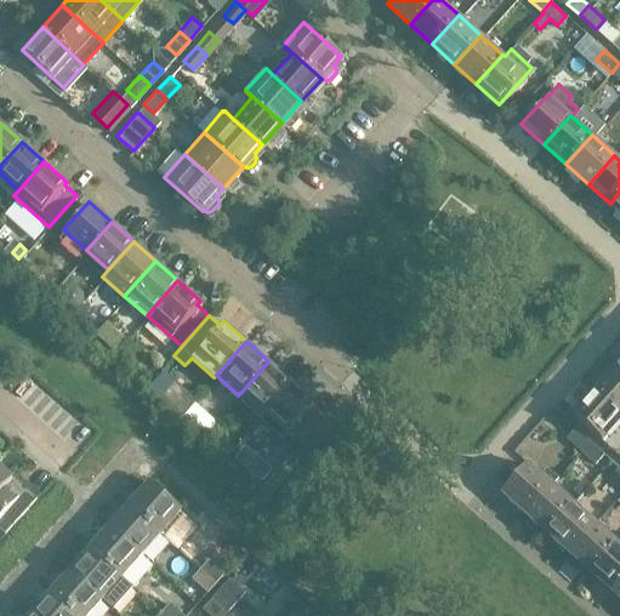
[(290,381),(268,361),(243,391),(265,410),(290,381)]
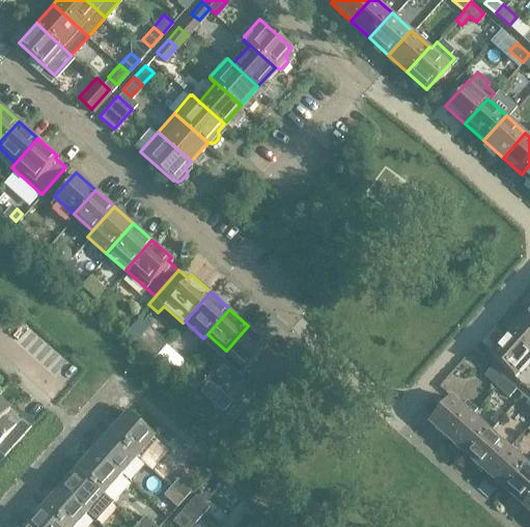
[(529,319),(523,312),(505,331),(529,353),(529,319)]
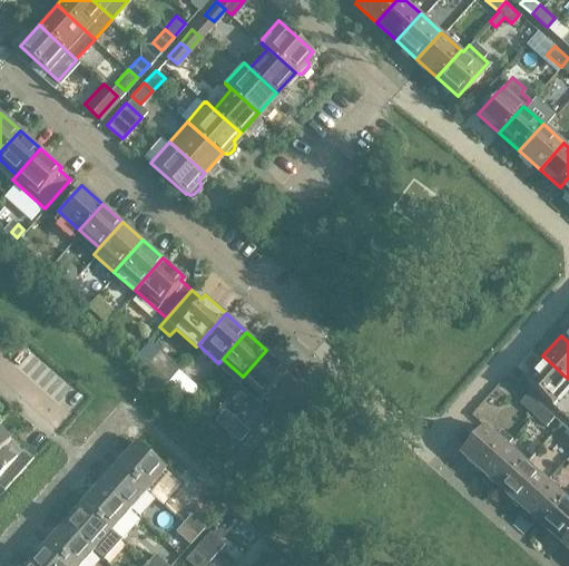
[(287,369),(266,350),(243,377),(238,381),(260,400),(271,388),(281,397),(295,380),(286,371),(287,369)]
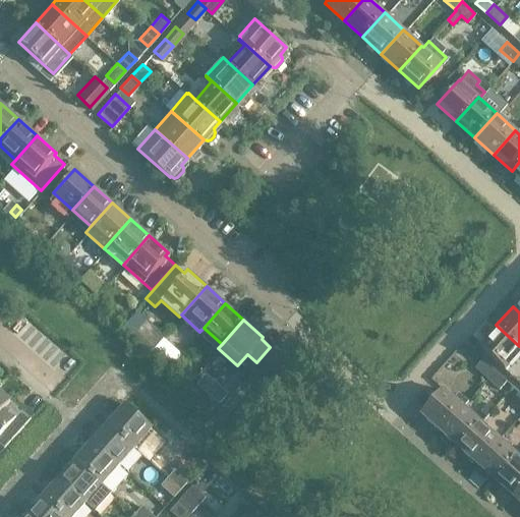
[(519,347),(519,346),(496,325),(479,344),(504,366),(519,347)]
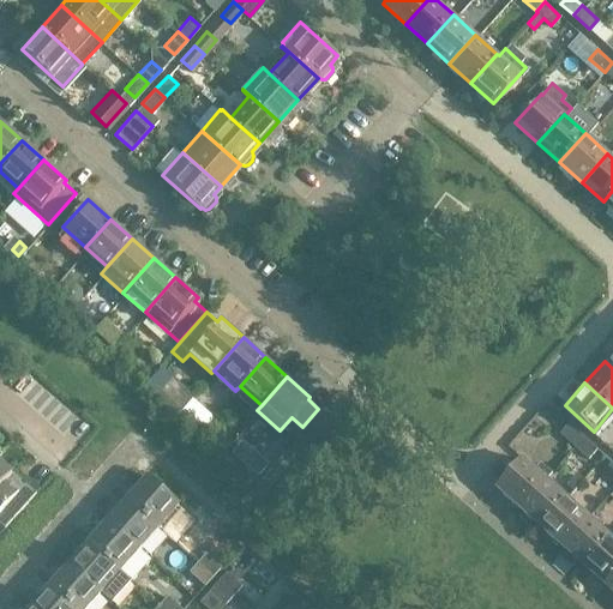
[(574,442),(582,433),(568,421),(559,430),(574,442)]
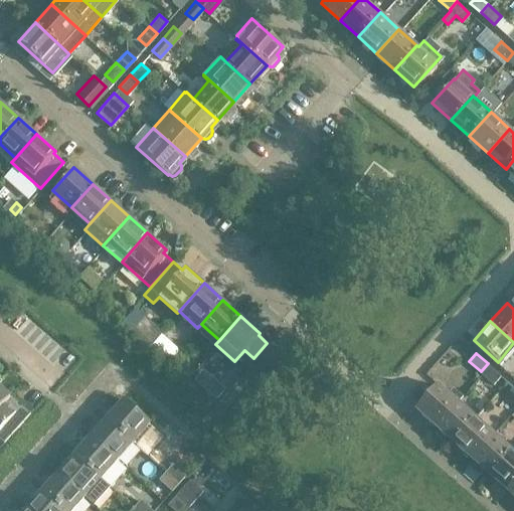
[(492,382),(500,374),(488,363),(481,371),(492,382)]
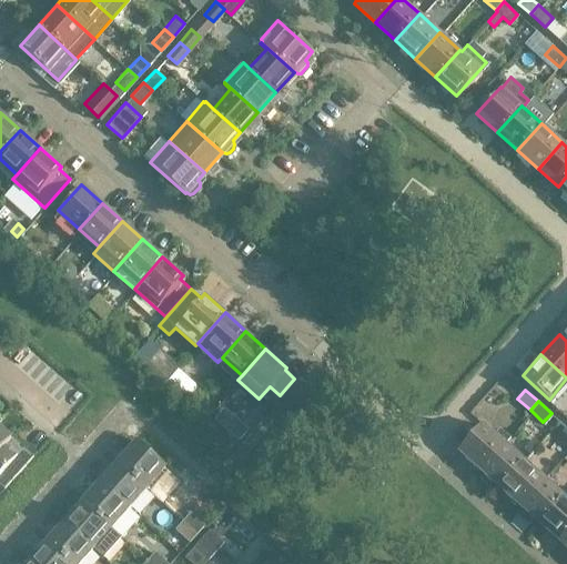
[(457,447),(478,466),(503,440),(504,441),(509,434),(498,425),(493,432),(482,422),(457,447)]
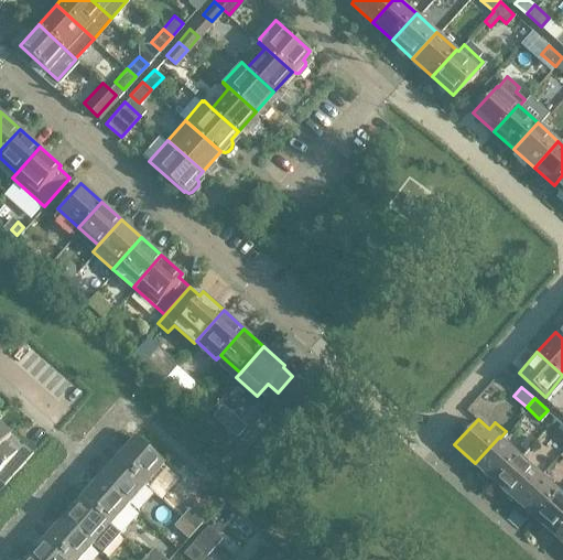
[(562,440),(562,423),(561,422),(553,432),(562,440)]
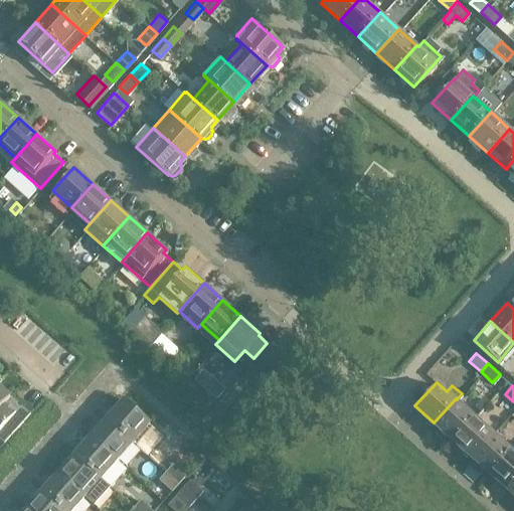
[(13,401),(8,397),(10,394),(0,386),(0,437),(3,440),(29,410),(20,401),(13,401)]
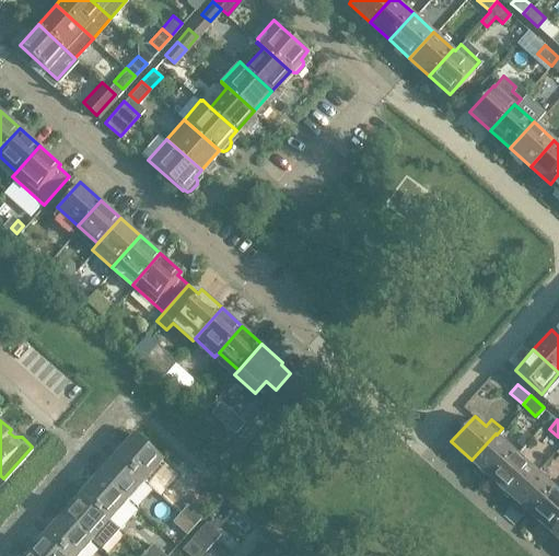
[(134,432),(115,453),(152,486),(160,478),(151,471),(162,459),(134,432)]
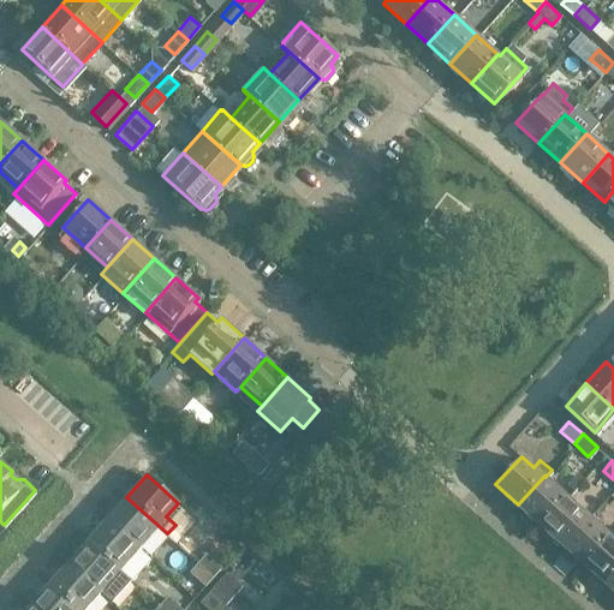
[(544,476),(518,504),(540,525),(566,496),(546,477),(544,476)]
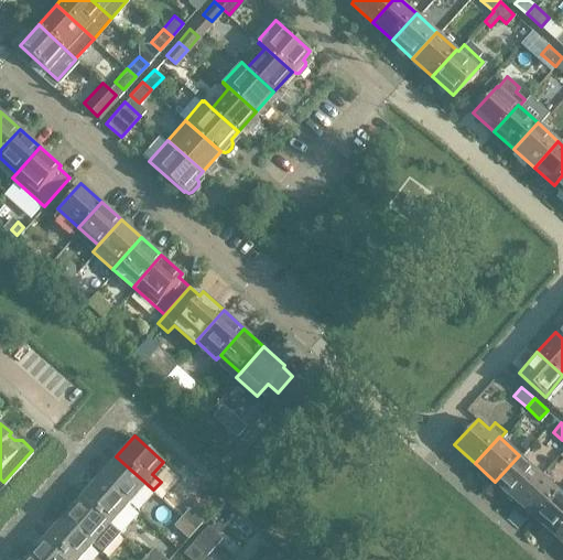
[(519,455),(495,482),(516,499),(539,473),(519,455)]
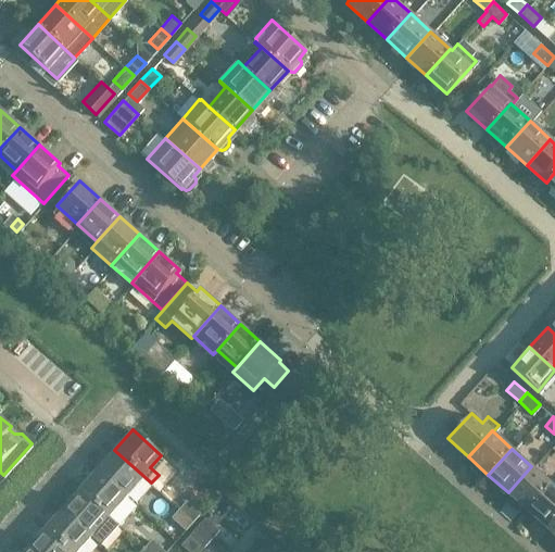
[(151,483),(114,450),(97,469),(126,496),(142,476),(151,484),(151,483)]
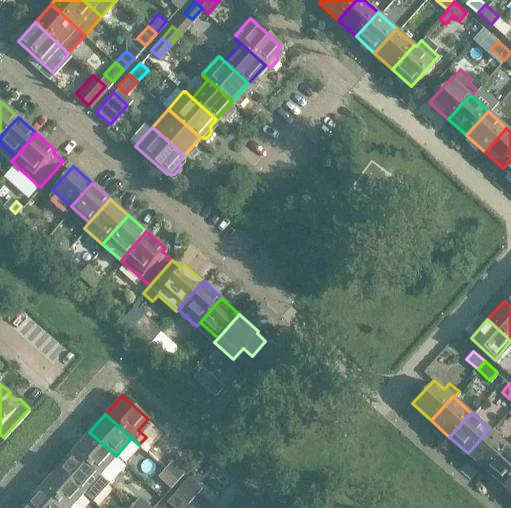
[(489,429),(468,453),(486,470),(507,445),(489,429)]
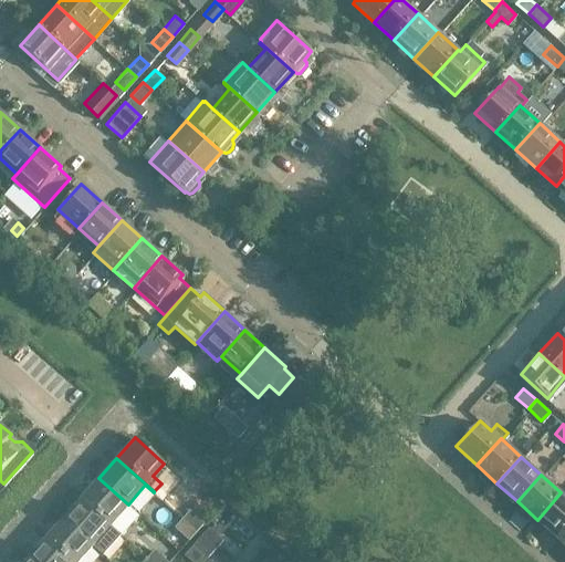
[(128,505),(98,478),(81,498),(111,524),(128,505)]
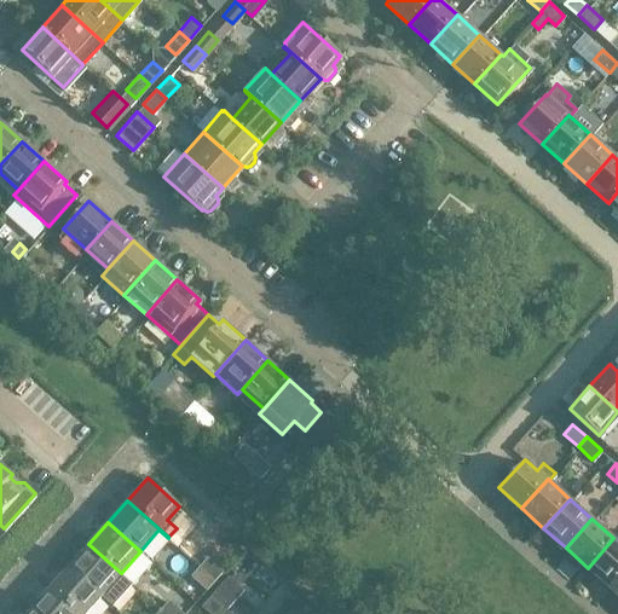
[(617,542),(613,538),(588,568),(610,588),(617,578),(617,542)]
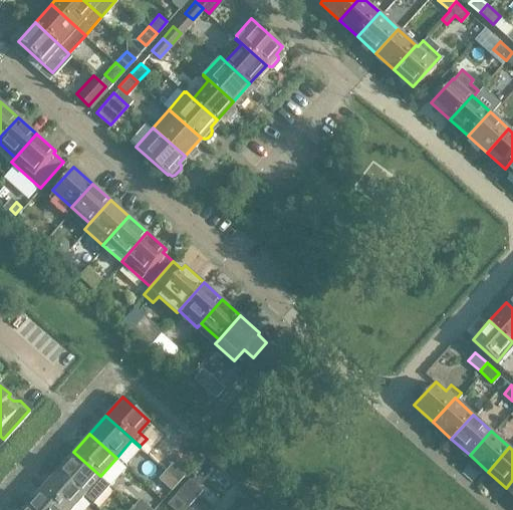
[(100,476),(73,452),(57,470),(84,494),(93,501),(109,483),(100,476)]
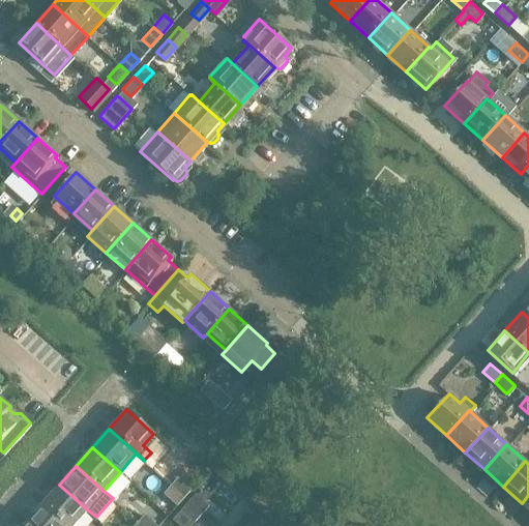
[(170,484),(183,496),(190,488),(177,475),(170,484)]
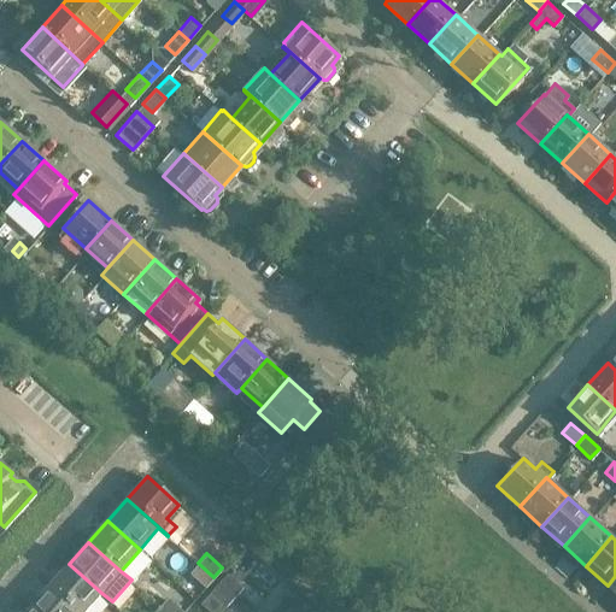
[(189,572),(205,587),(213,577),(198,563),(189,572)]
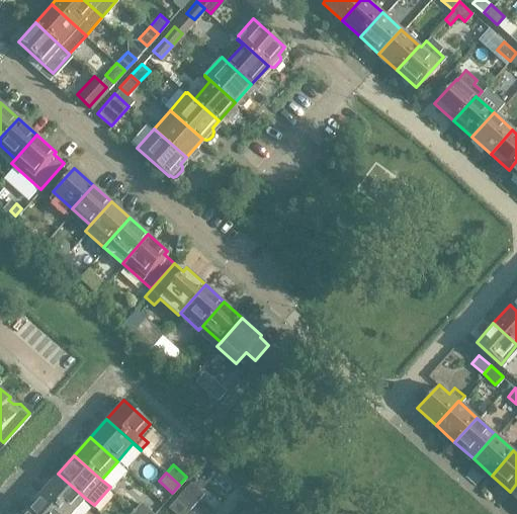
[(70,513),(85,498),(58,474),(41,492),(67,513),(70,513)]
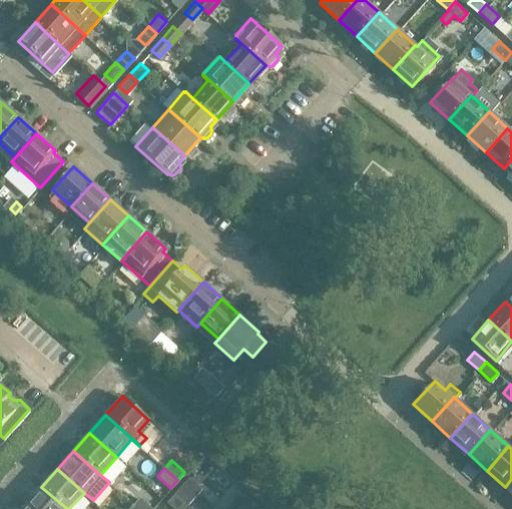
[(181,483),(195,495),(202,487),(188,476),(181,483)]
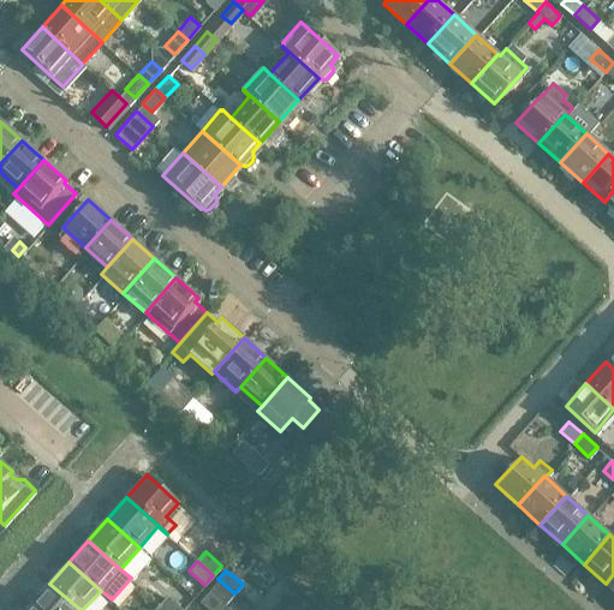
[(218,579),(209,588),(226,603),(234,593),(218,579)]
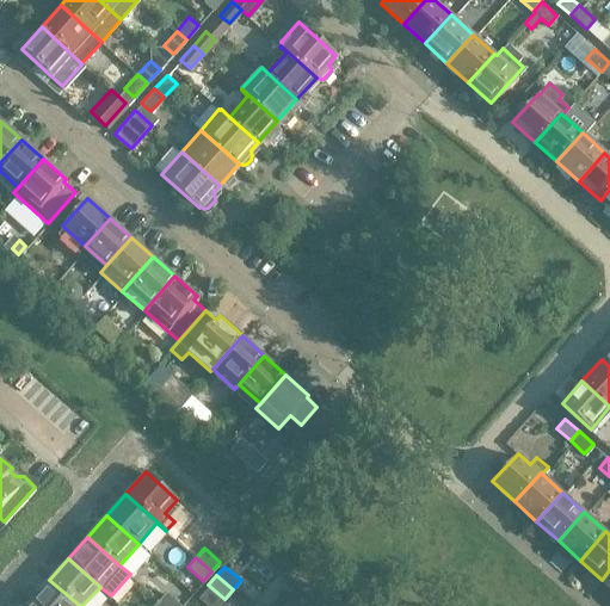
[(79,605),(49,580),(30,601),(36,605),(79,605)]
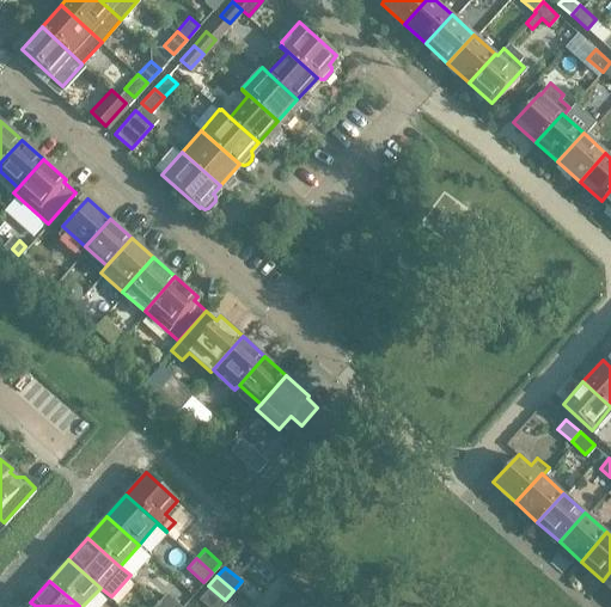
[(158,600),(165,606),(181,606),(182,606),(166,592),(158,600)]
